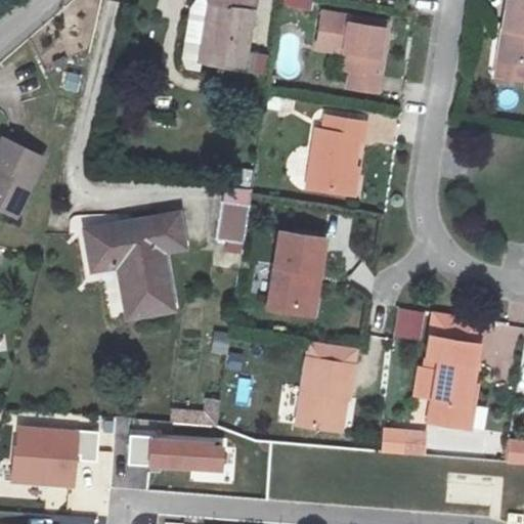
[(201,57),(210,0),(208,0),(191,0),(182,54),(201,57)]
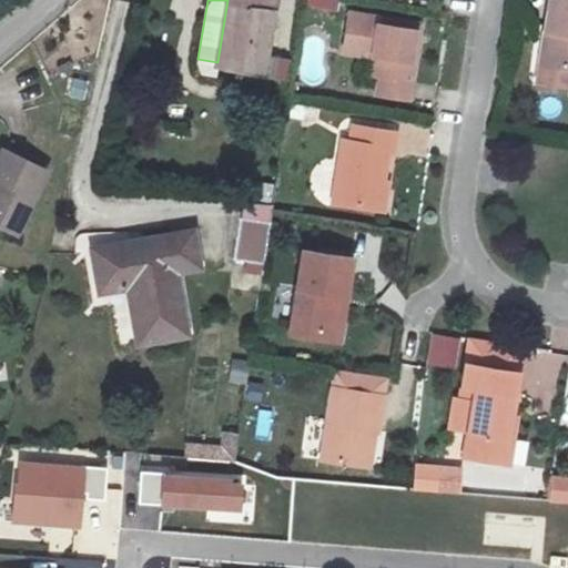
[(276,0),(225,0),(227,0),(217,62),(216,68),(265,75),(276,0)]
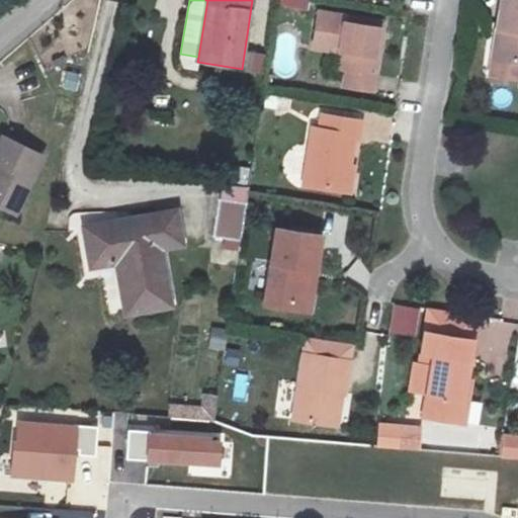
[(280,0),(280,7),(310,9),(310,0),(280,0)]
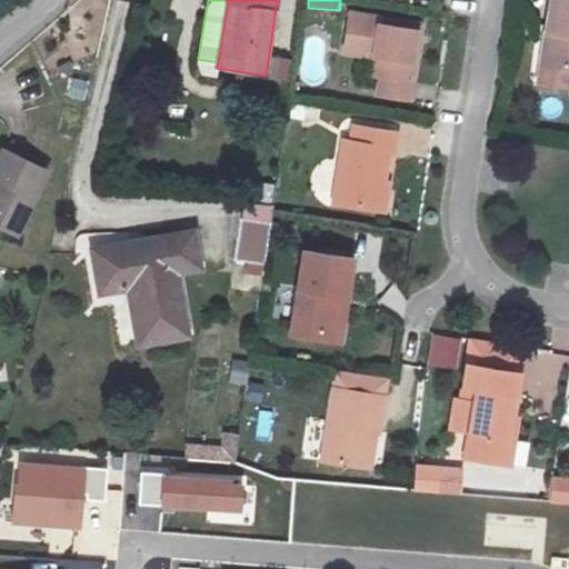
[(568,0),(555,0),(551,28),(546,27),(537,85),(568,89),(568,0)]
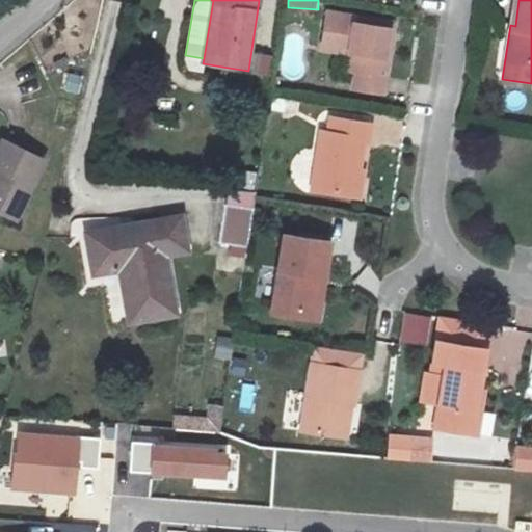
[(396,26),(324,12),(318,52),(345,56),(343,73),(357,77),(356,88),(384,94),(396,26)]
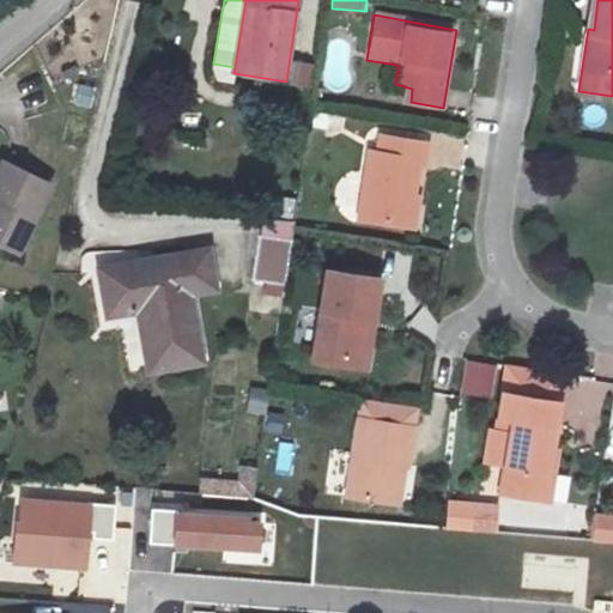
[(311,86),(311,64),(293,64),(293,86),(311,86)]
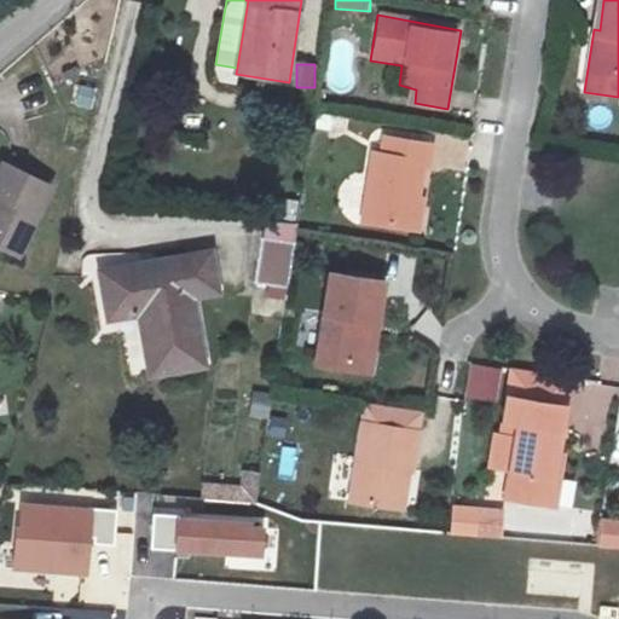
[(435,146),(388,138),(385,156),(376,155),(365,221),(412,231),(423,165),(433,166),(435,146)]
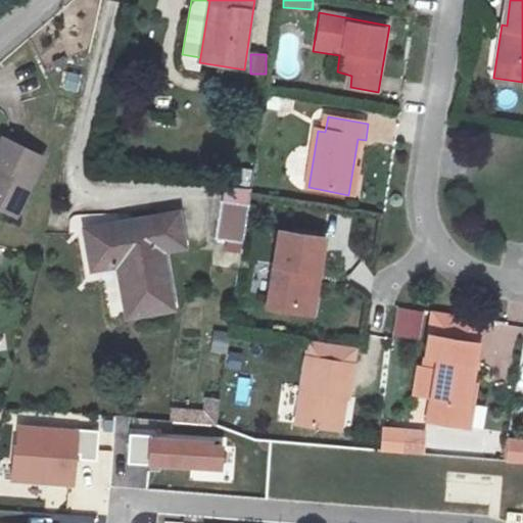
[(38,152),(0,131),(0,205),(8,209),(38,152)]
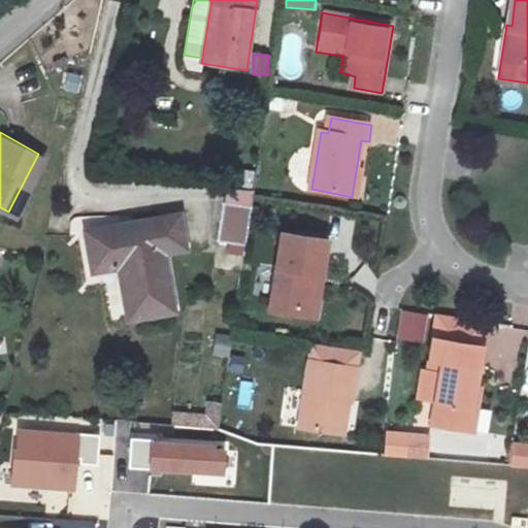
[(212,242),(245,248),(252,207),(220,202),(212,242)]
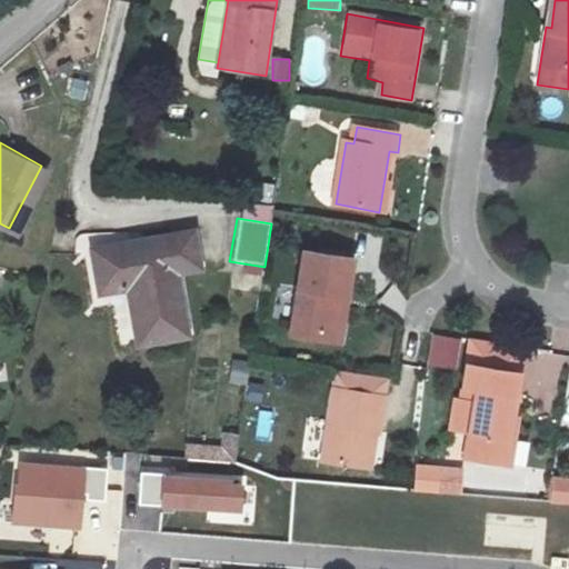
[(191,227),(91,243),(98,287),(123,282),(133,340),(182,332),(173,271),(198,267),(191,227)]
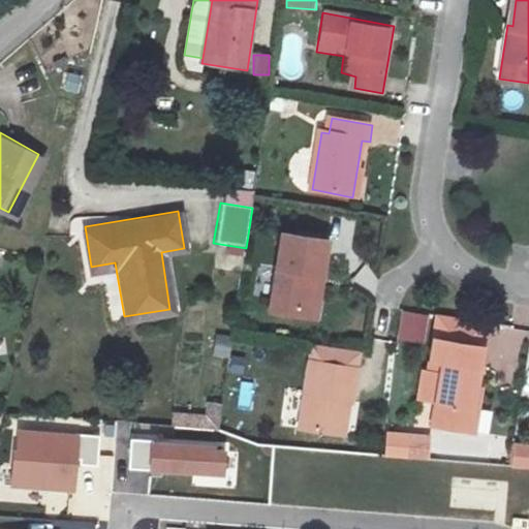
[(269,307),(301,314),(309,271),(321,273),(328,238),(282,229),(269,307)]
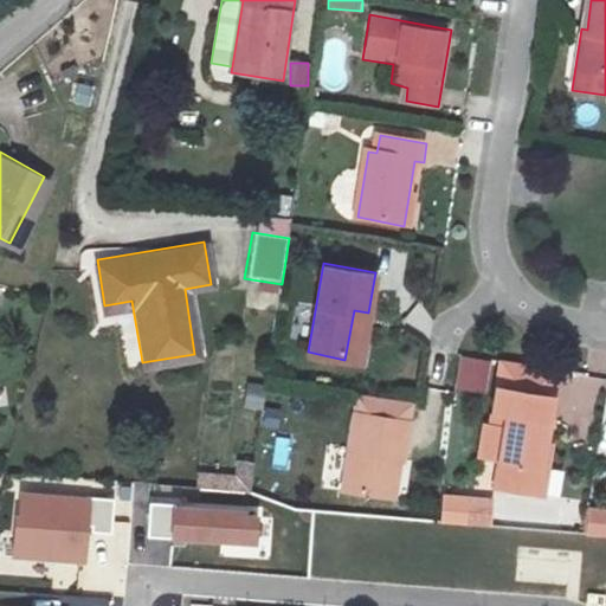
[(359,362),(368,313),(354,310),(345,360),(359,362)]
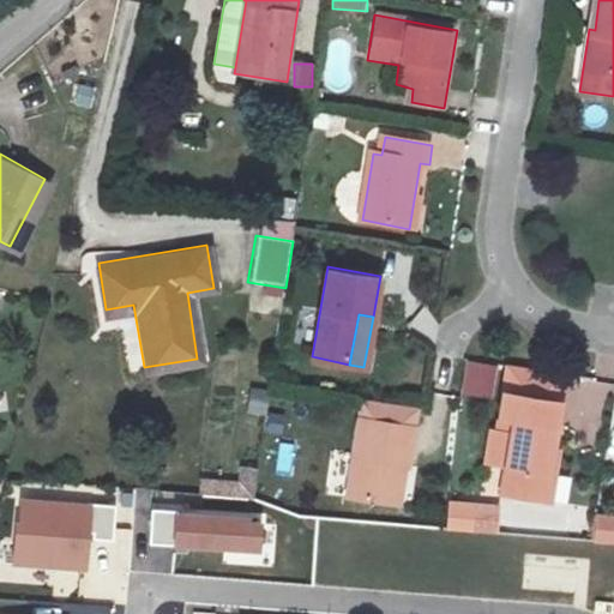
[(507,366),(503,396),(559,404),(563,374),(507,366)]
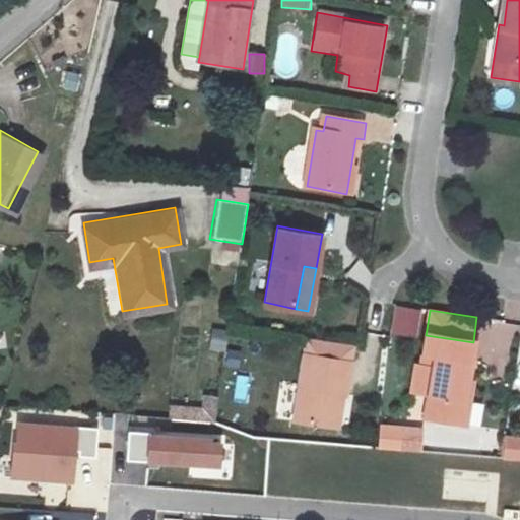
[(510,361),(516,325),(490,320),(483,356),(510,361)]
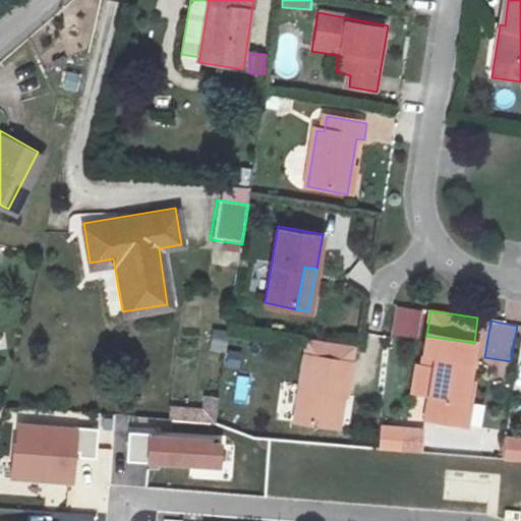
[(213,331),(211,350),(225,352),(227,332),(213,331)]
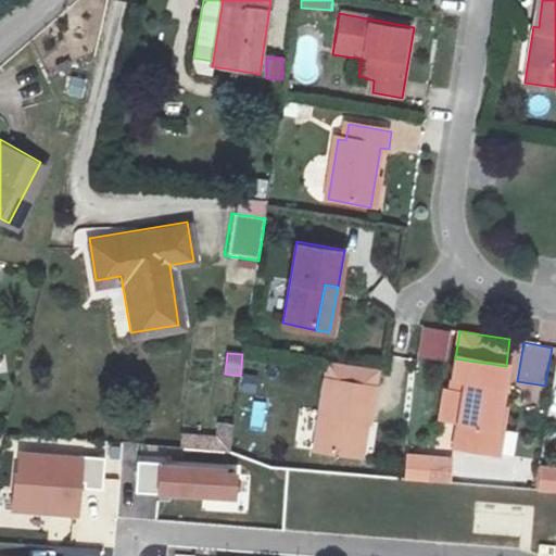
[(464,391),(459,425),(468,426),(465,449),(501,454),(504,428),(498,428),(506,366),(455,358),(452,381),(465,383),(464,391)]
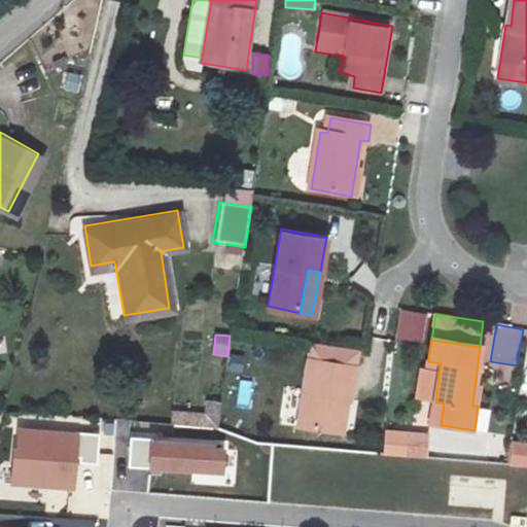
[(310,342),(307,361),(348,369),(351,349),(310,342)]
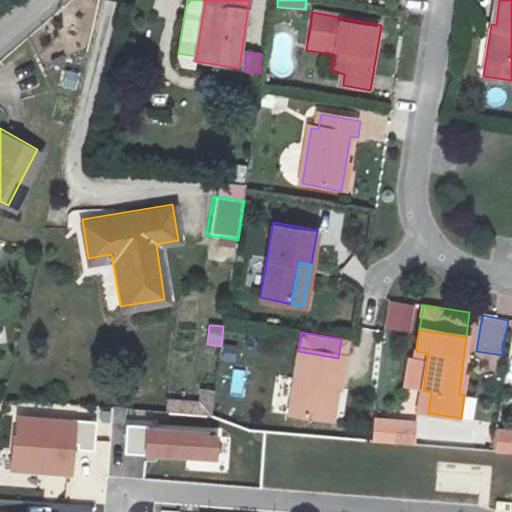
[(285,415),(320,421),(327,386),(335,388),(340,358),(338,358),(298,351),(297,351),(285,415)]
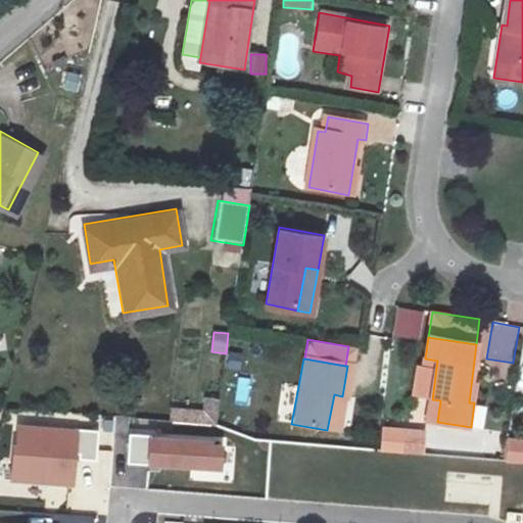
[(411,397),(432,399),(436,368),(414,365),(411,397)]
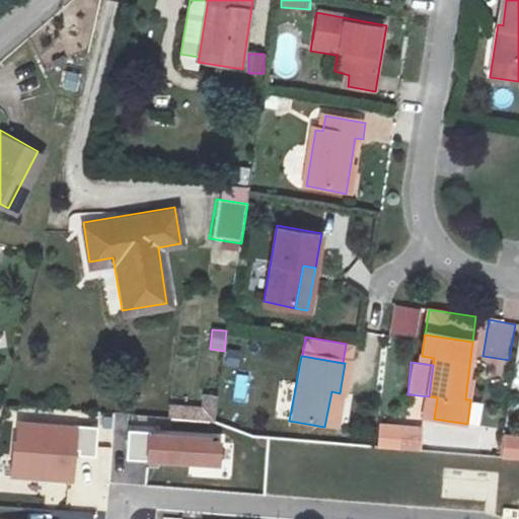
[(233,369),(230,393),(243,395),(247,371),(233,369)]
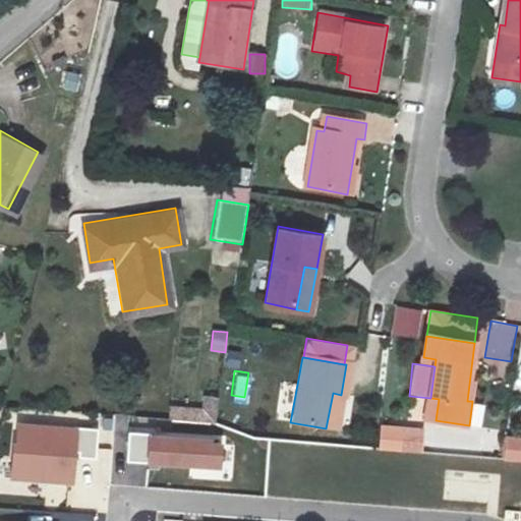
[(335,430),(341,395),(333,393),(326,428),(335,430)]
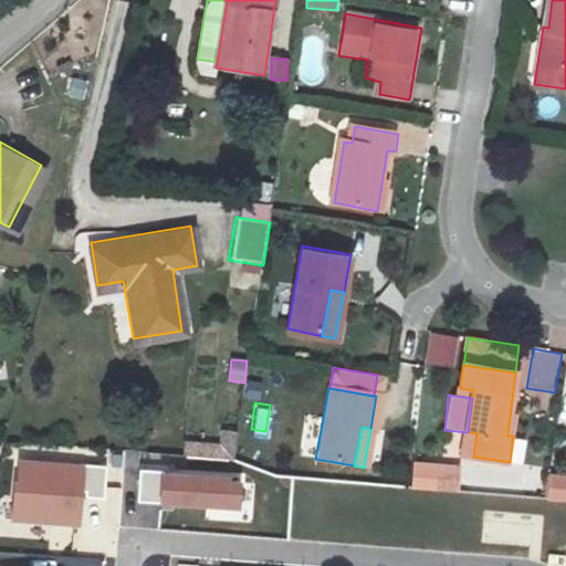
[(221,431),(221,441),(191,443),(192,458),(237,456),(236,430),(221,431)]
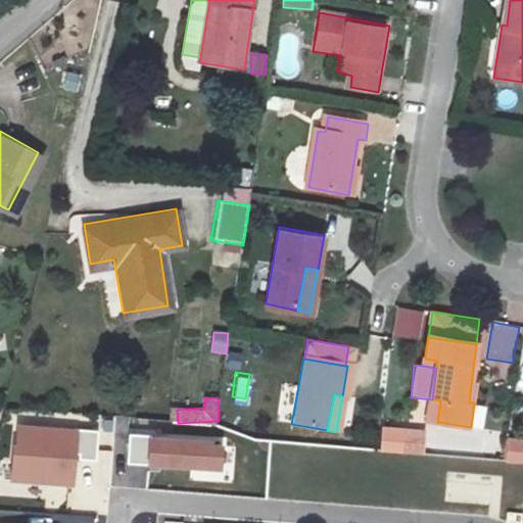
[(80,430),(16,424),(10,481),(74,488),(80,430)]
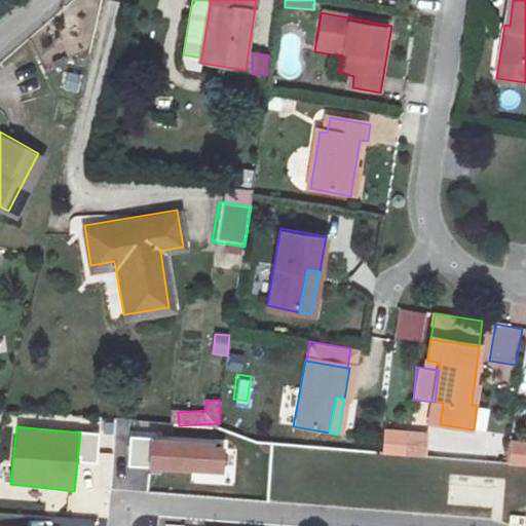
[(428,431),(384,428),(381,455),(425,459),(428,431)]
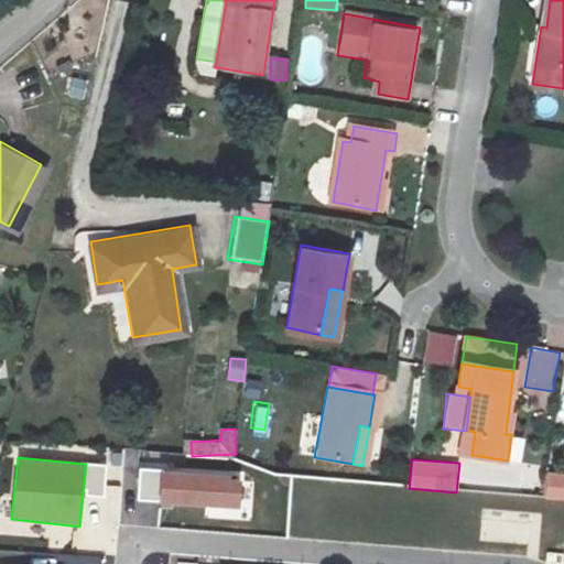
[(241,478),(160,472),(160,503),(238,510),(241,478)]
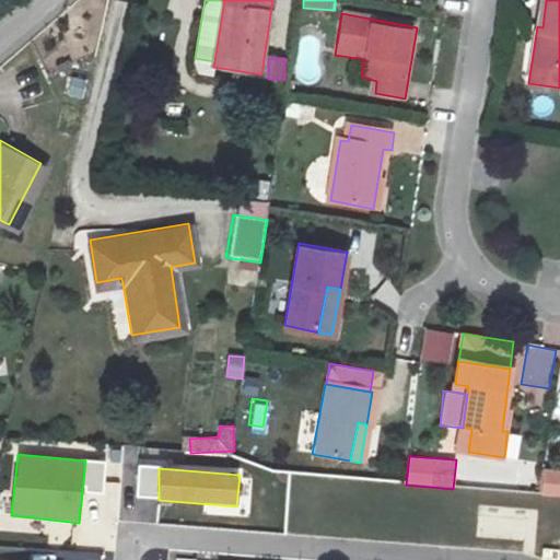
[(559,473),(540,471),(537,493),(559,494),(559,473)]
